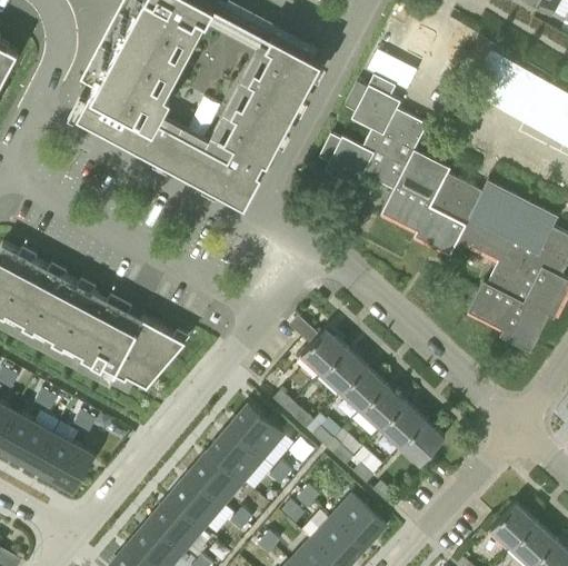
[(138,0),(80,109),(249,199),(263,171),(257,168),(262,158),(269,161),(316,72),(207,13),(213,0),(138,0)]
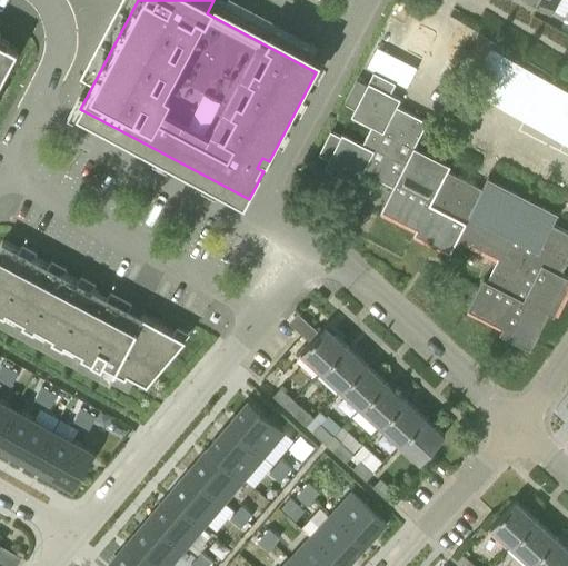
[(560,0),(529,0),(554,13),(560,0)]
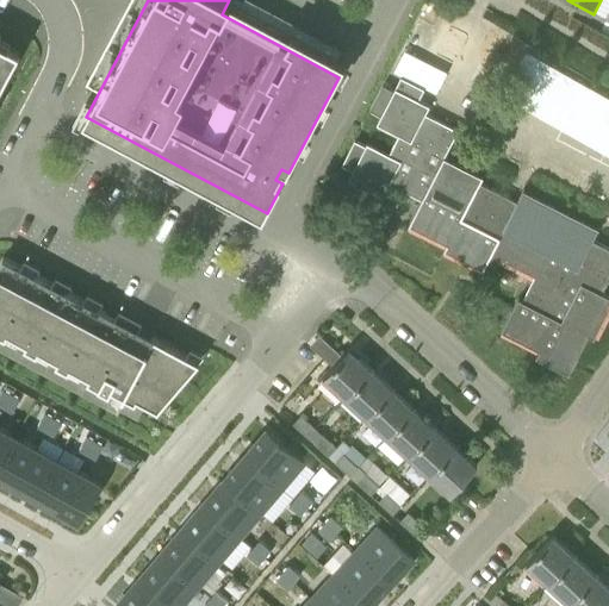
[(0,94),(22,56),(0,44),(4,39),(0,37),(0,94)]
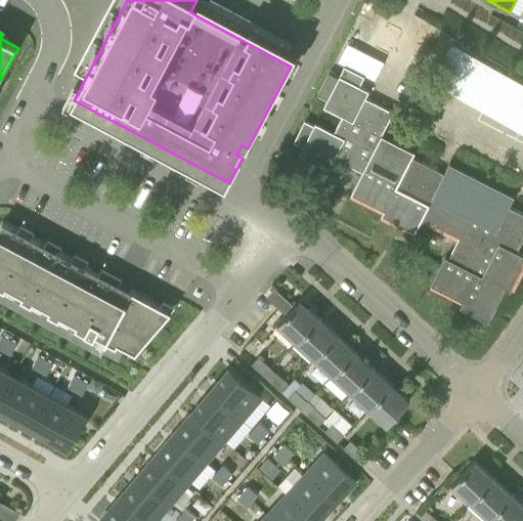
[(330,76),(319,96),(329,100),(324,107),(343,118),(334,136),(315,127),(313,129),(304,124),(294,143),(304,148),(300,156),(330,170),(335,160),(362,174),(351,196),(386,213),(383,218),(416,234),(423,220),(461,240),(449,260),(446,259),(432,288),(464,304),(461,310),(489,324),(506,292),(511,294),(522,269),(522,257),(518,255),(522,245),(522,214),(510,208),(515,199),(449,166),(444,176),(412,160),(416,155),(382,137),(393,115),(365,100),(369,93),(359,89),(364,79),(344,69),(339,81),(330,76)]
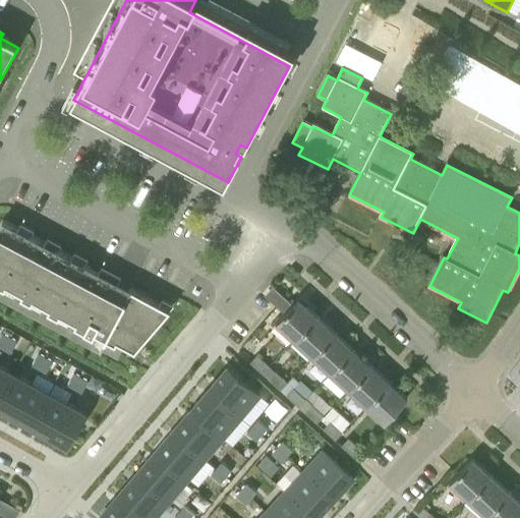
[(171,312),(161,306),(131,291),(128,296),(89,274),(92,269),(83,266),(81,270),(70,265),(73,260),(57,250),(54,255),(43,249),(46,245),(31,236),(27,241),(16,235),(19,230),(3,222),(0,227),(0,284),(6,287),(7,284),(23,293),(21,295),(33,301),(35,298),(50,307),(49,310),(60,315),(61,313),(77,322),(75,325),(95,335),(96,332),(107,337),(105,340),(116,346),(118,343),(135,353),(171,312)]
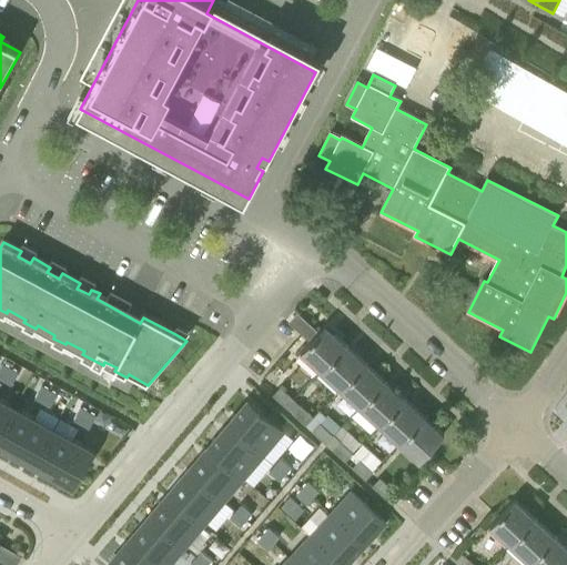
[(303,314),(294,320),(310,340),(317,333),(303,314)]
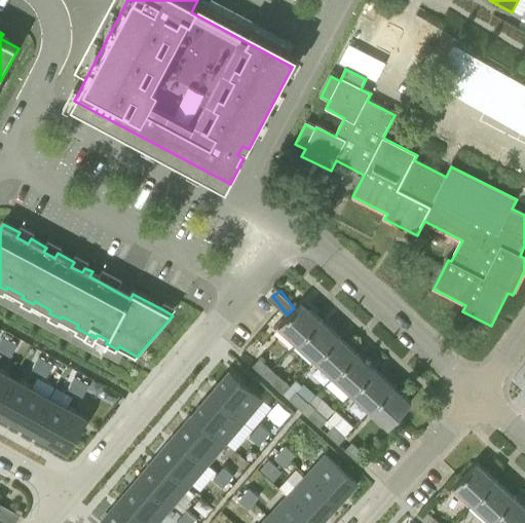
[(299,345),(322,321),(303,303),(280,329),(299,345)]
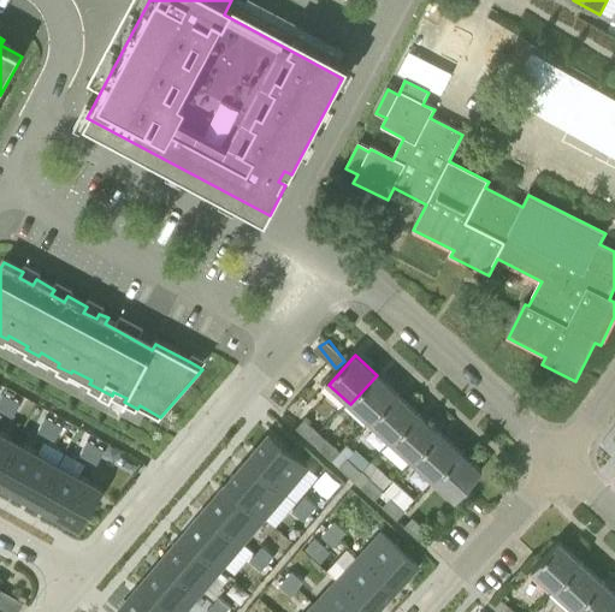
[(377,375),(350,404),(371,423),(398,394),(377,375)]
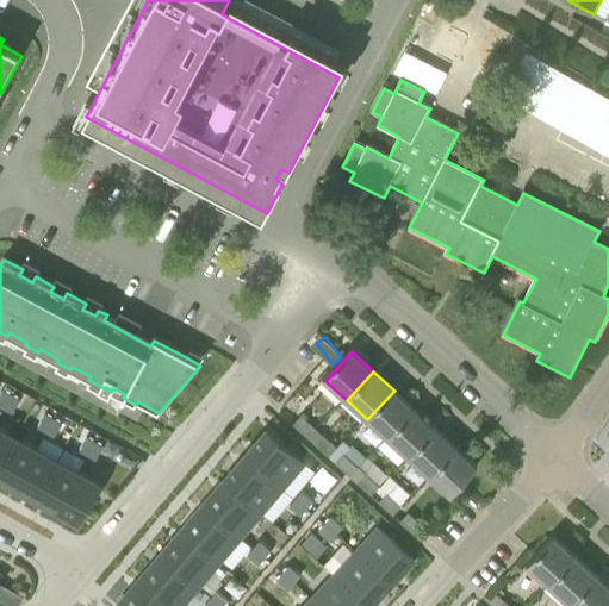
[(415,410),(395,391),(367,419),(389,439),(415,410)]
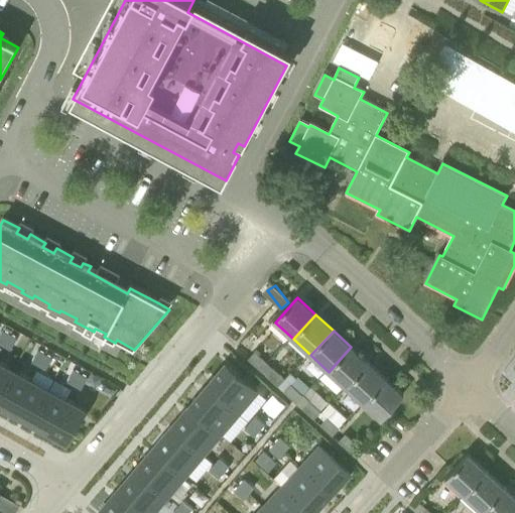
[(3,334),(0,338),(0,345),(4,348),(10,337),(3,334)]
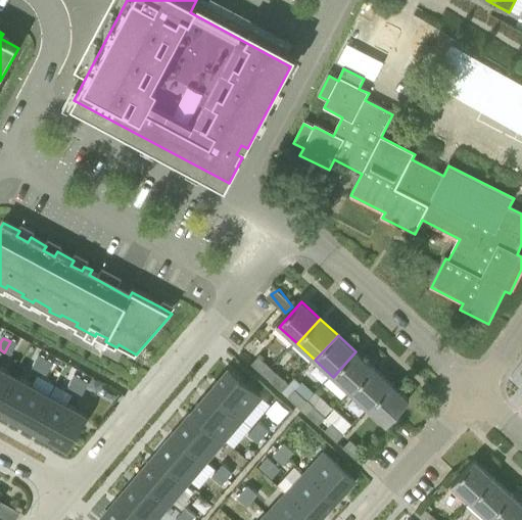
[(10,341),(4,352),(11,357),(17,345),(10,341)]
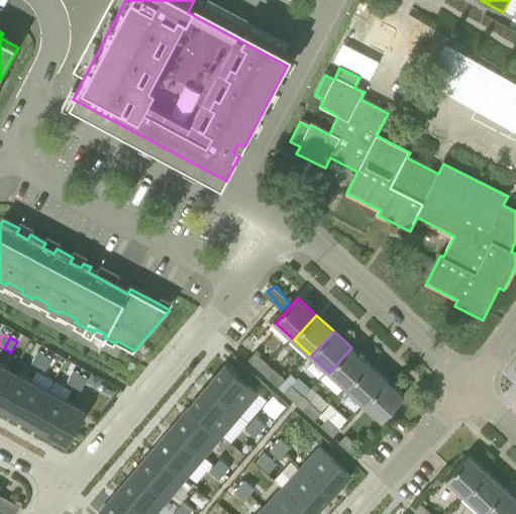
[(351,347),(329,373),(347,389),(370,365),(351,347)]
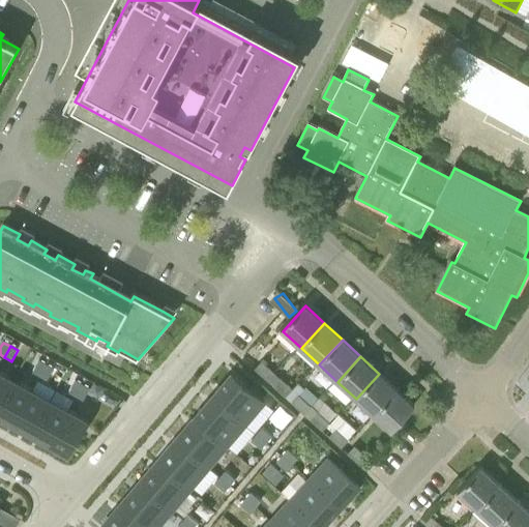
[(39,362),(33,373),(40,377),(47,367),(39,362)]
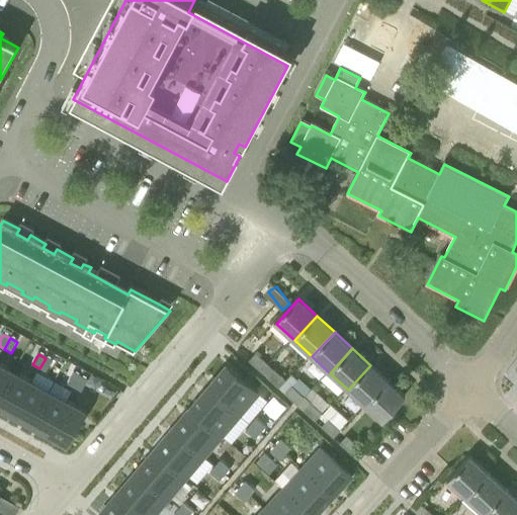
[(261,374),(268,366),(256,355),(249,363),(261,374)]
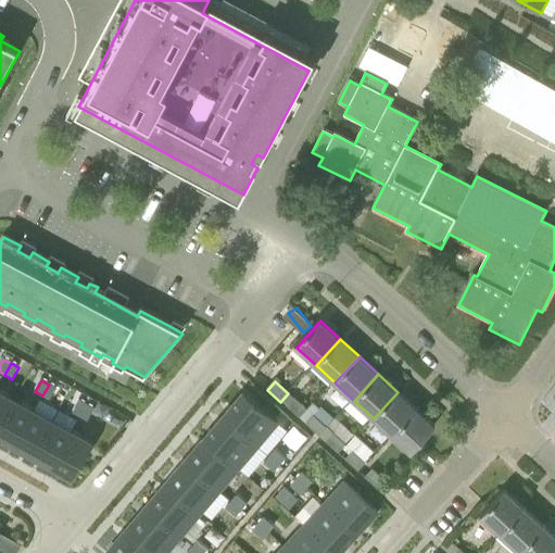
[(49,385),(42,396),(50,400),(57,389),(49,385)]
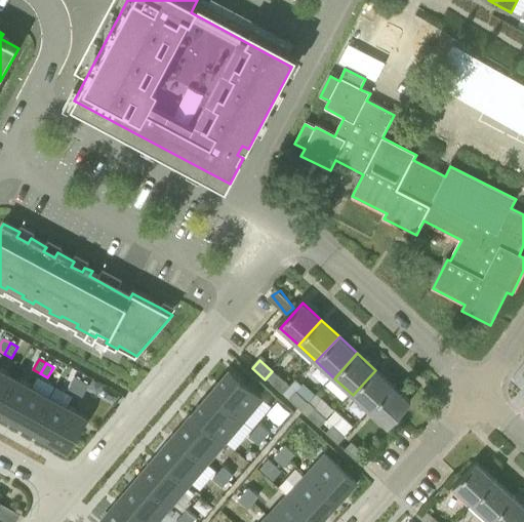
[(375,370),(353,395),(370,411),(393,387),(375,370)]
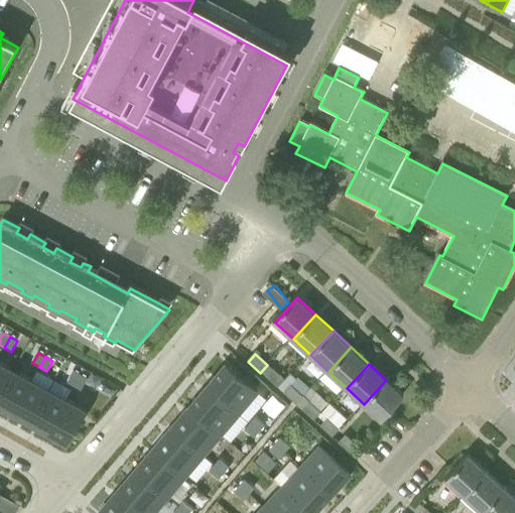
[(0,365),(0,396),(13,373),(0,365)]
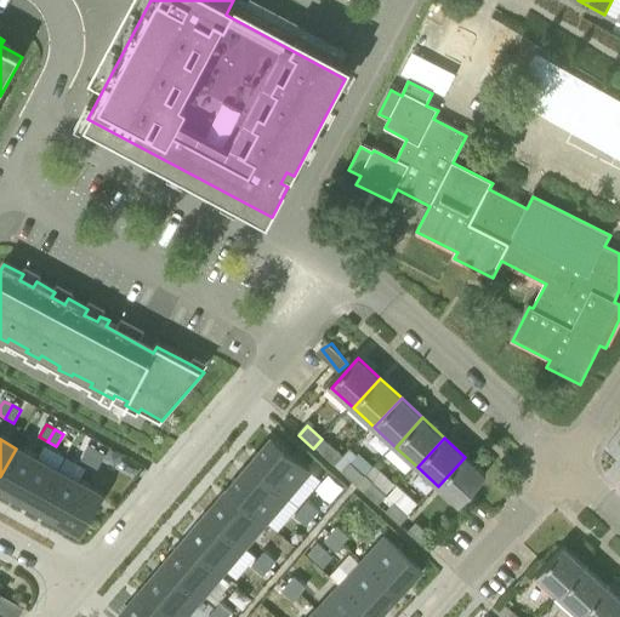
[(311,474),(272,441),(250,467),(288,500),(311,474)]
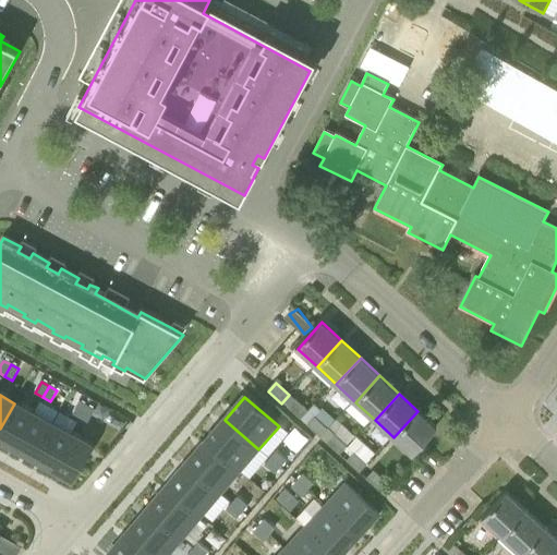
[(294,400),(288,409),(301,421),(309,412),(294,400)]
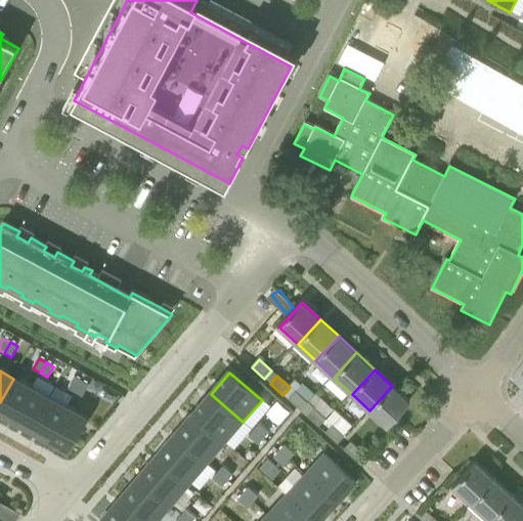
[(13,379),(0,402),(0,413),(14,421),(32,389),(13,379)]
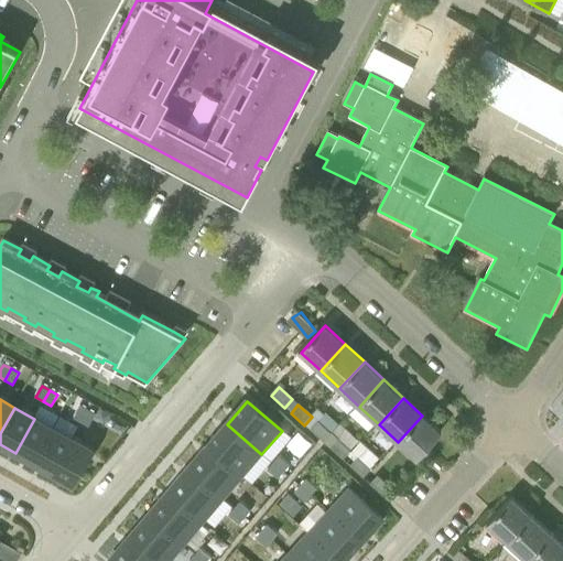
[(80,408),(74,419),(82,423),(88,412),(80,408)]
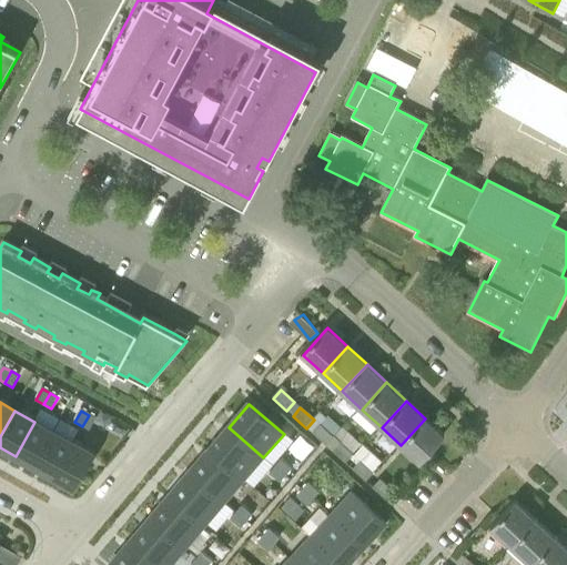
[(89,415),(82,426),(90,431),(97,419),(89,415)]
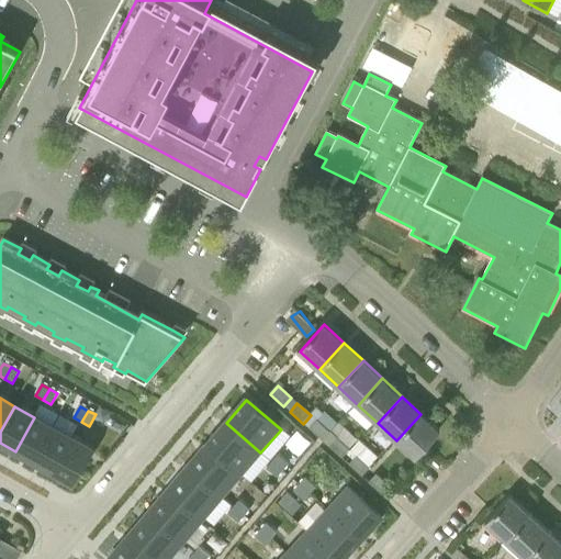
[(440,432),(421,414),(396,440),(416,459),(440,432)]
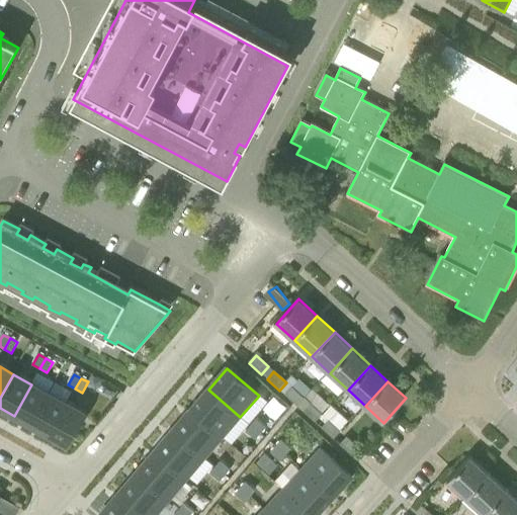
[(31,384),(14,416),(32,426),(50,394),(31,384)]
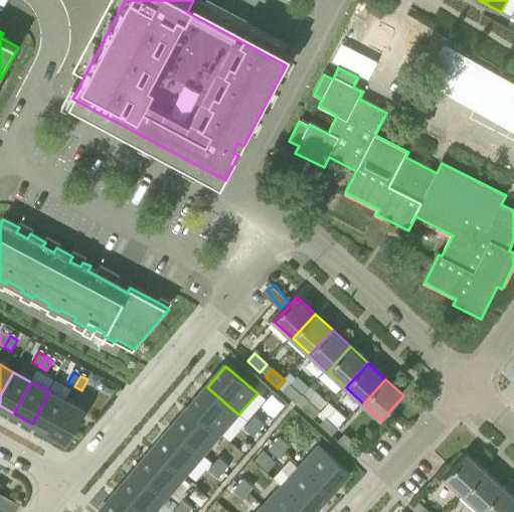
[(284,393),(296,404),(303,397),(290,386),(284,393)]
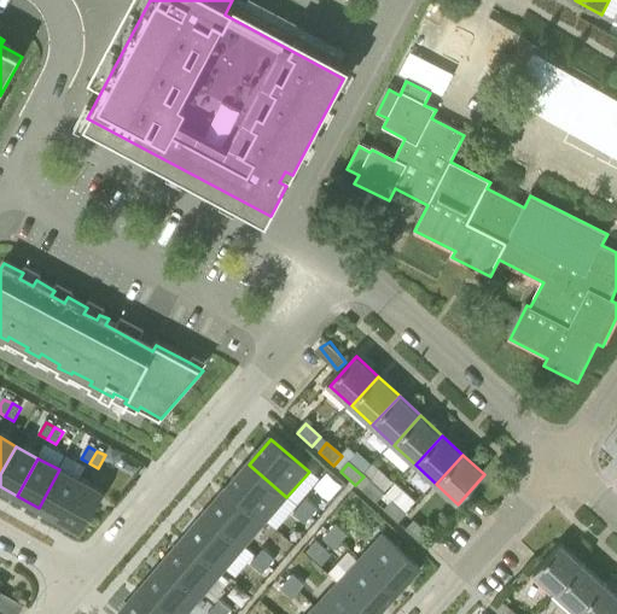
[(286,497),(249,465),(227,490),(266,522),(286,497)]
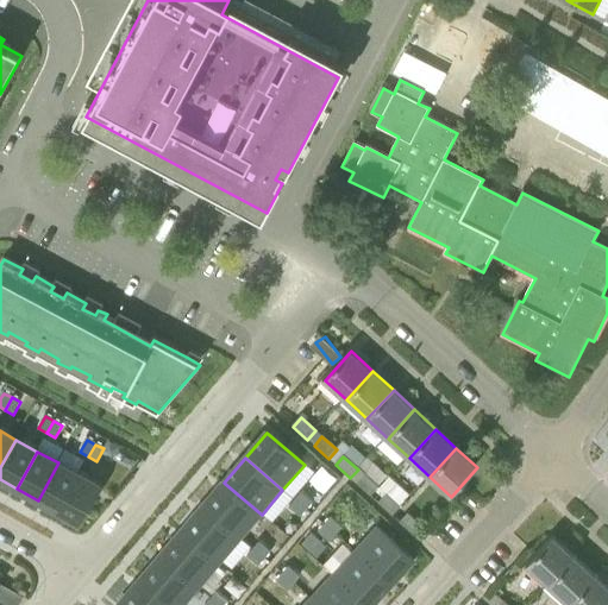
[(58,462),(38,500),(58,511),(80,474),(58,462)]
